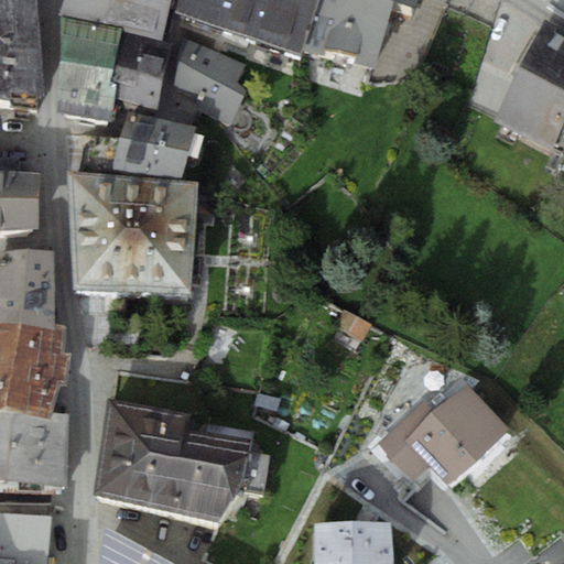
[(36,0),(0,0),(0,93),(41,96),(36,0)]
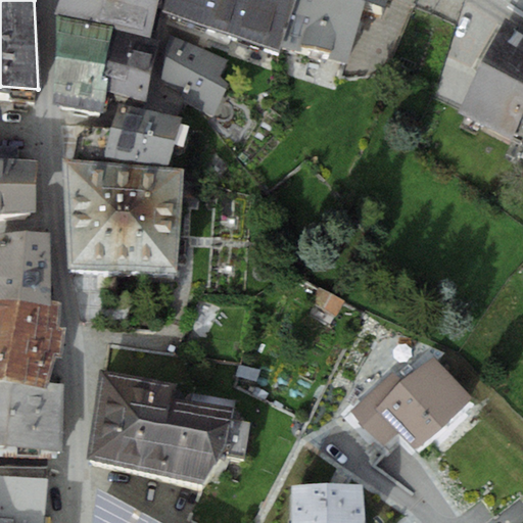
[(158,0),(59,0),(56,13),(113,28),(150,38),(158,0)]
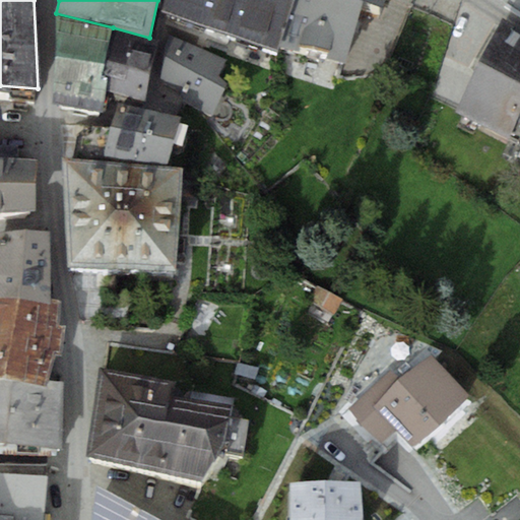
[(166,0),(163,10),(278,51),(279,45),(291,0),(166,0)]
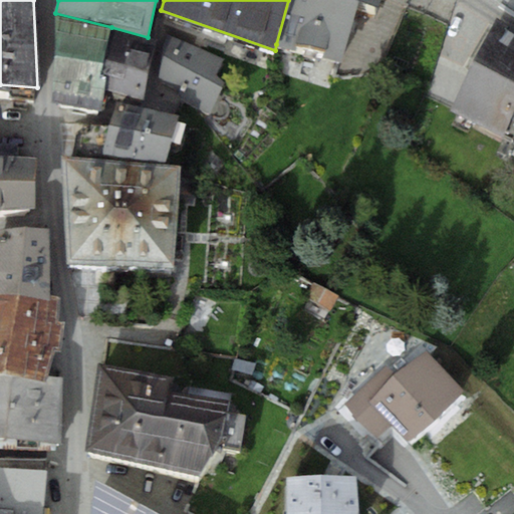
[(288,0),(276,44),(340,62),(357,1),(380,7),(381,0),(288,0)]
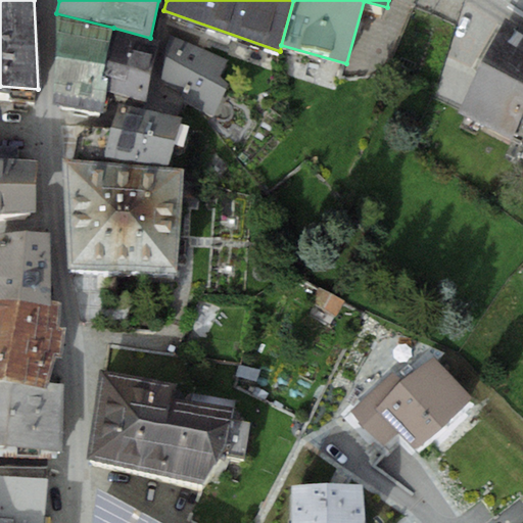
[(56,13),(56,49),(110,57),(113,28),(56,13)]
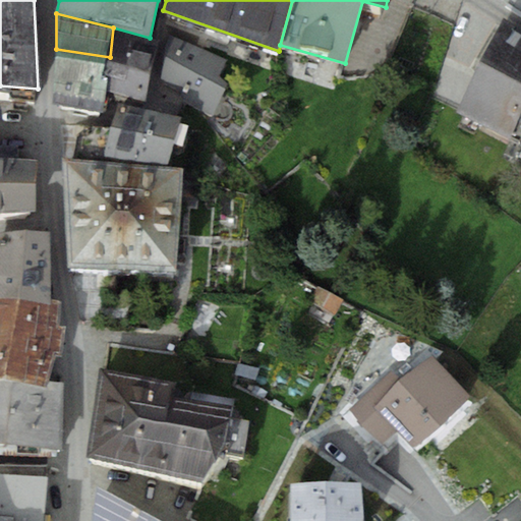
[(520,30),(503,17),(480,62),(520,81),(520,30)]
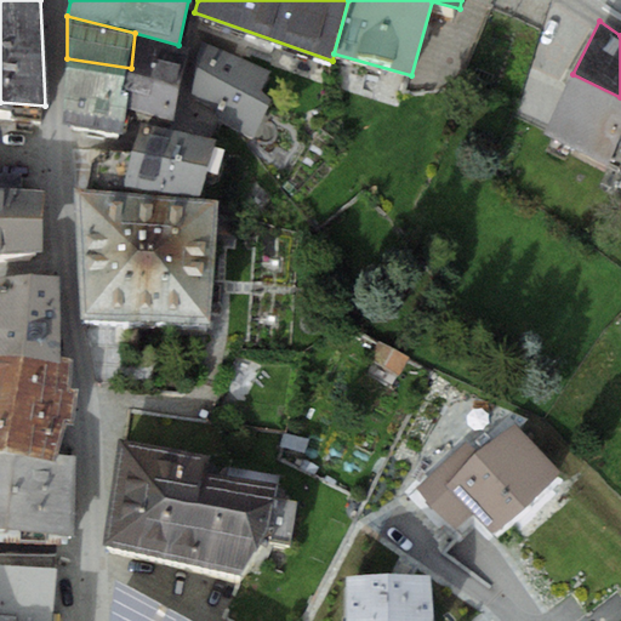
[(178,45),(135,33),(131,68),(127,108),(174,119),(186,47),(178,45)]
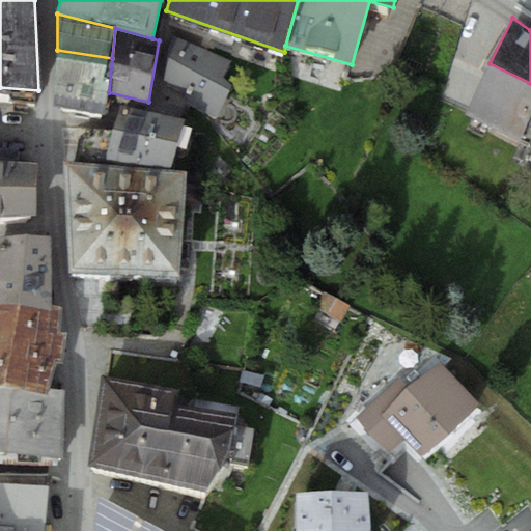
[(230,61),(173,34),(165,81),(188,95),(187,101),(216,116),(231,84),(223,77),(230,61)]
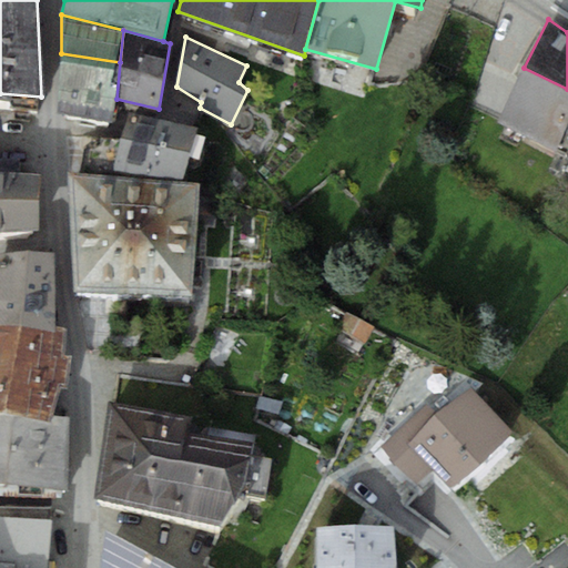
[(61,53),(60,89),(117,99),(120,62),(61,53)]
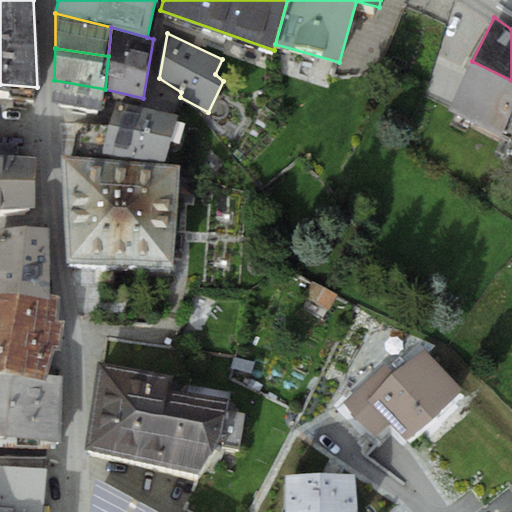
[(509,120),(511,113),(511,80),(472,61),(448,109),(501,136),(509,120)]
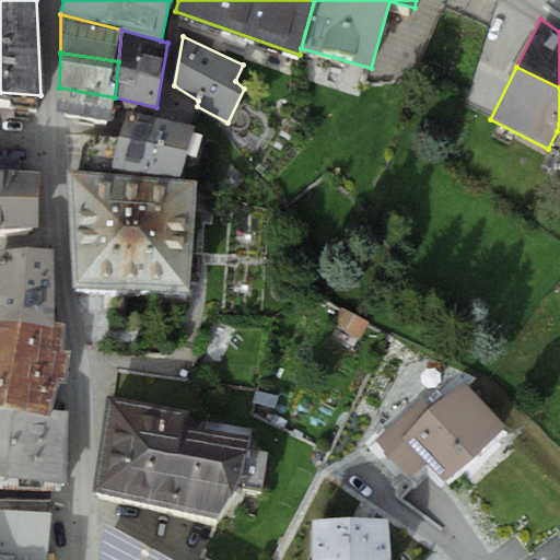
[(111,119),(115,97),(59,88),(57,111),(111,119)]
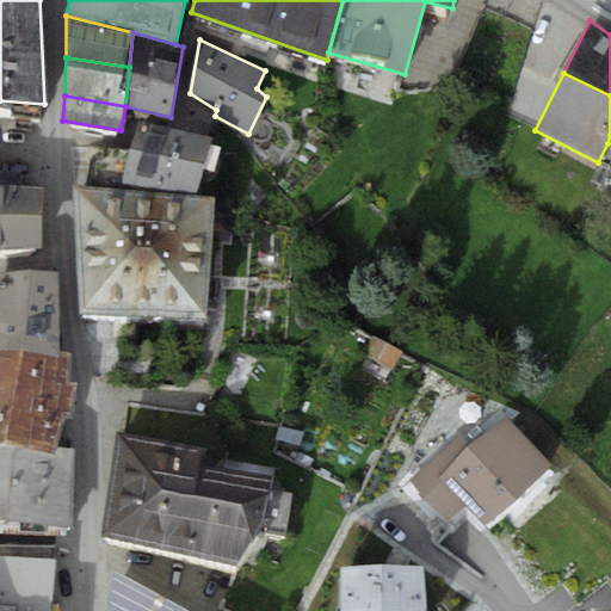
[(137,119),(130,150),(123,181),(153,189),(197,193),(210,136),(137,119)]
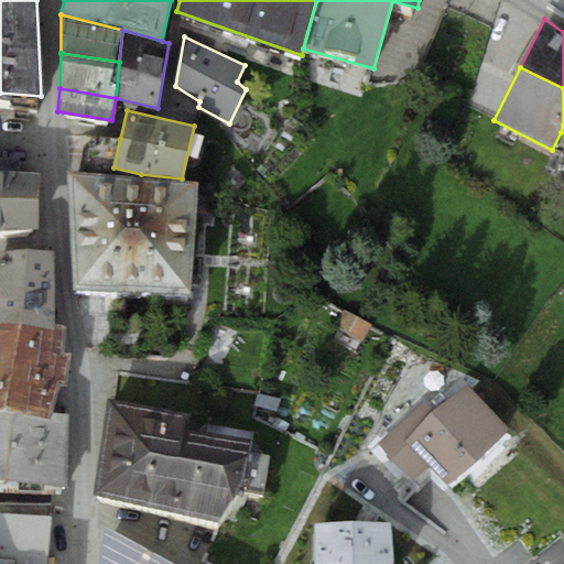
[(84,161),(114,167),(120,139),(90,132),(84,161)]
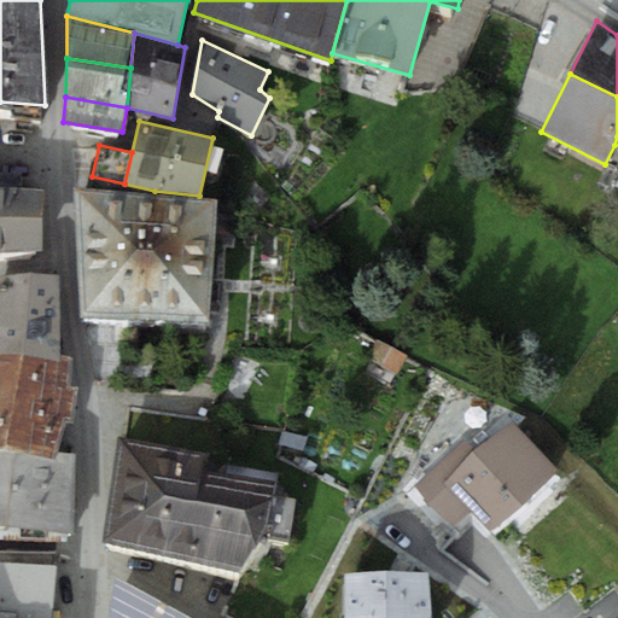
[(0,250),(41,249),(45,188),(21,187),(21,173),(0,172),(0,250)]
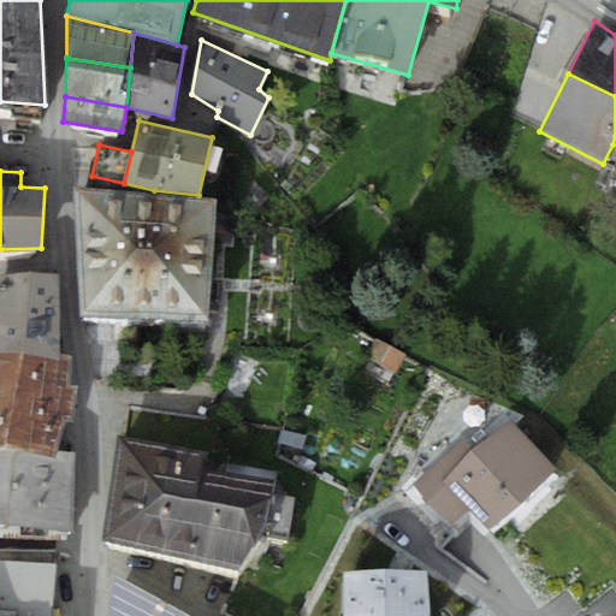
[(218,200),(76,188),(82,315),(208,320),(218,200)]
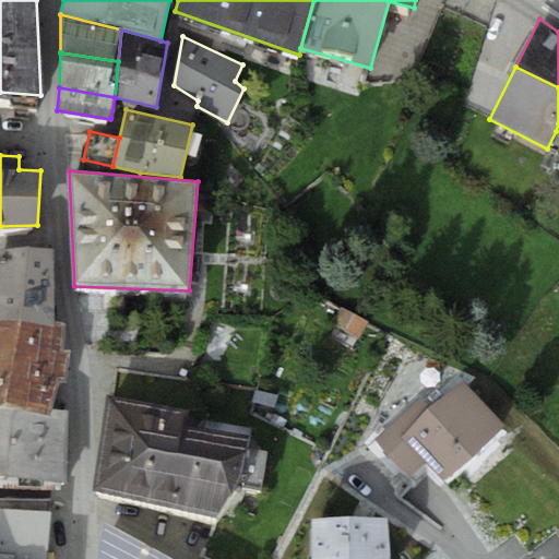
[(0,250),(0,319),(20,321),(57,324),(54,249),(0,250)]
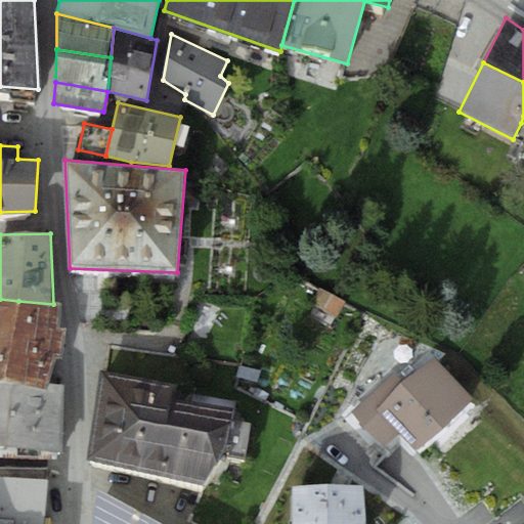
[(343,300),(319,290),(313,305),(337,315),(343,300)]
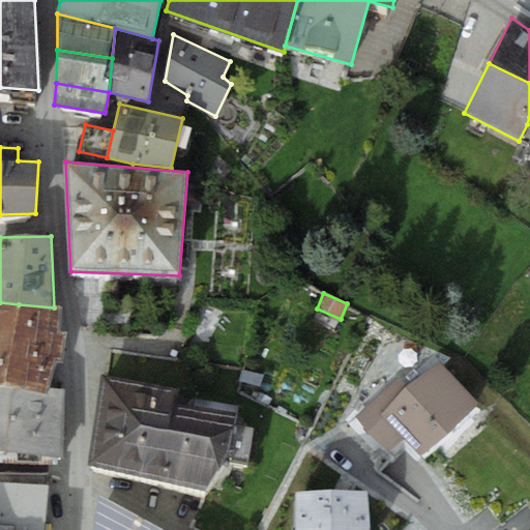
[(0,386),(4,386),(19,304),(0,302),(0,386)]
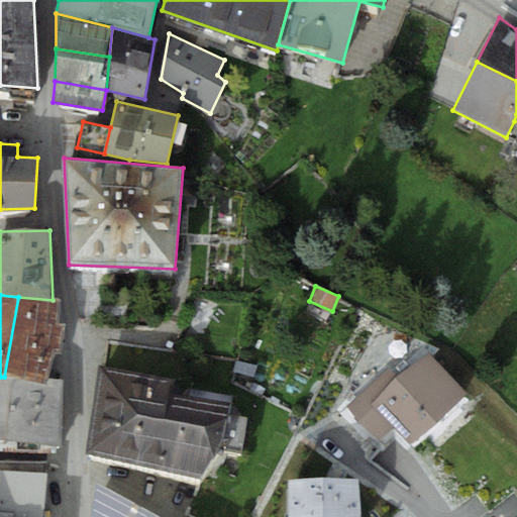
[(53,300),(18,297),(4,377),(48,380),(54,351),(61,352),(67,323),(58,322),(61,301),(53,300)]
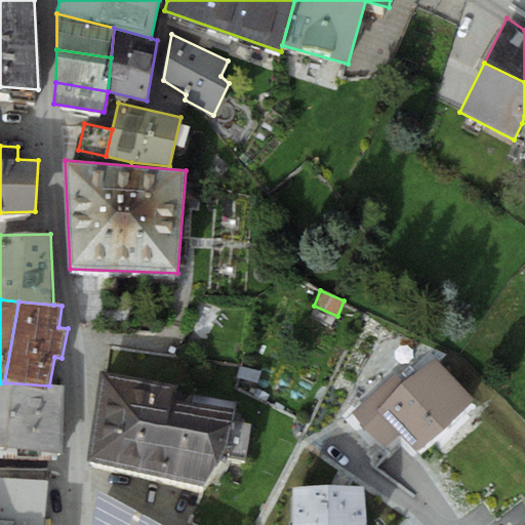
[(416,451),(474,399),(436,357),(405,385),(396,373),(353,412),(385,447),(399,434),(416,451)]
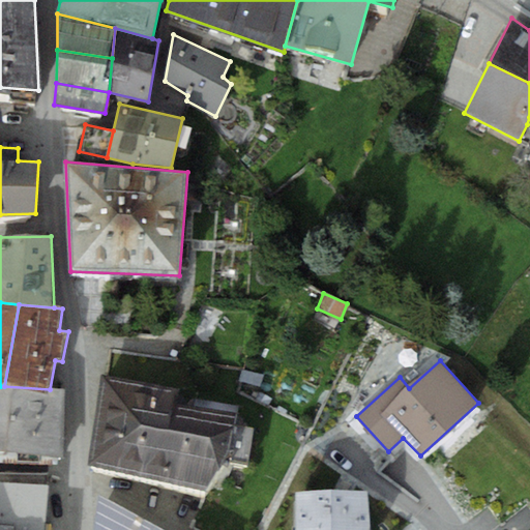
[(238,410),(177,402),(179,387),(102,373),(86,467),(205,491),(230,460),(247,463),(253,429),(237,425),(238,410)]
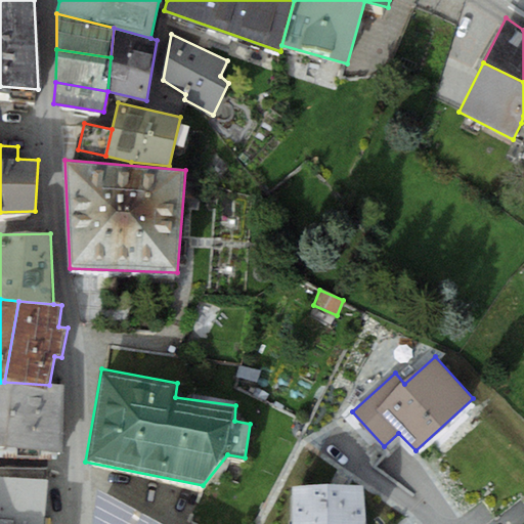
[(0,446),(59,452),(64,386),(49,385),(4,382),(0,382),(0,446)]
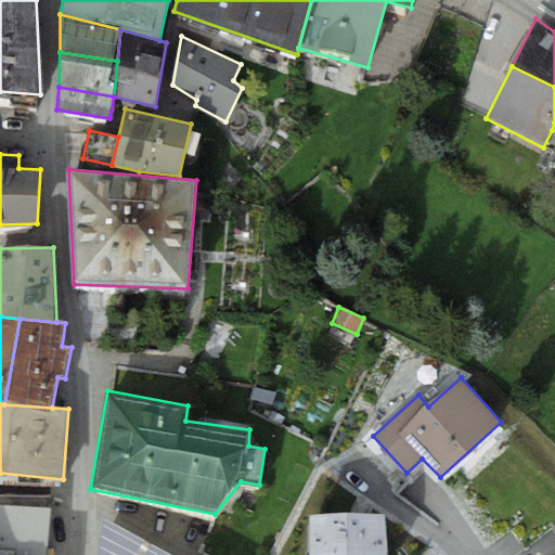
[(0,554),(48,554),(52,514),(0,508),(0,554)]
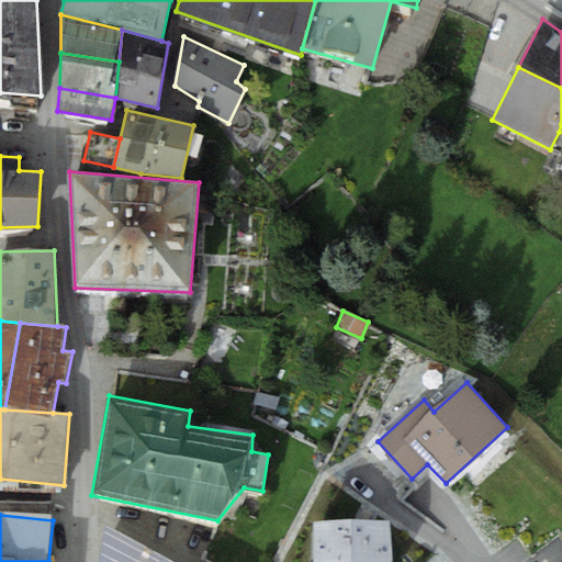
[(391,561),(391,520),(312,521),(312,561),(391,561)]
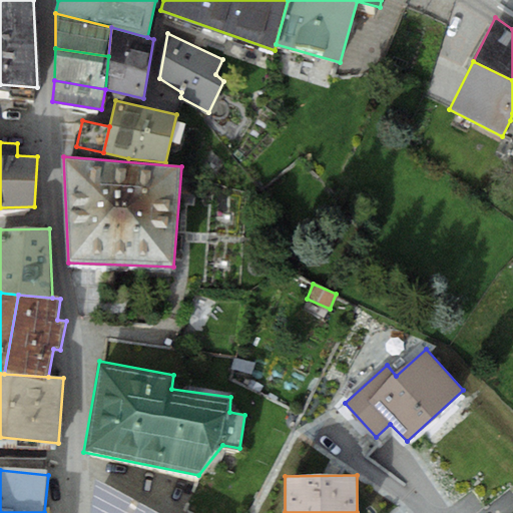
[(158,512),(95,478),(91,512),(158,512)]
